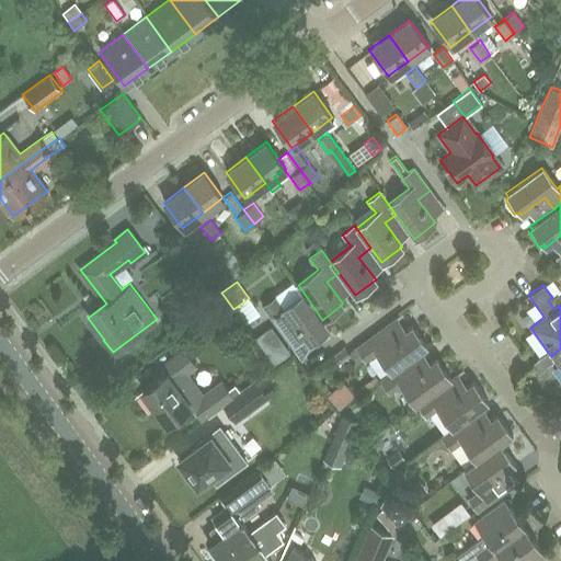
[(329,329),(322,320),(304,293),(284,308),(276,296),(262,307),(293,347),(304,339),(308,344),(329,329)]
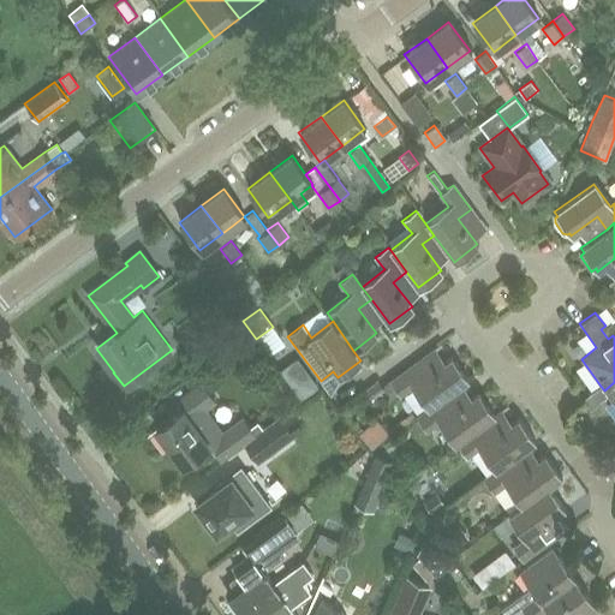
[(614,338),(614,324),(614,326),(610,322),(605,326),(601,329),(608,339),(613,335),(614,338)]
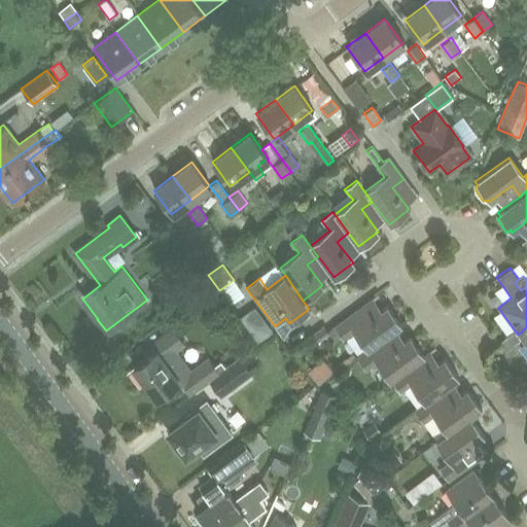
[(354,310),(354,311),(332,326),(342,338),(352,330),(366,350),(378,341),(399,325),(385,306),(381,309),(373,297),(354,310)]
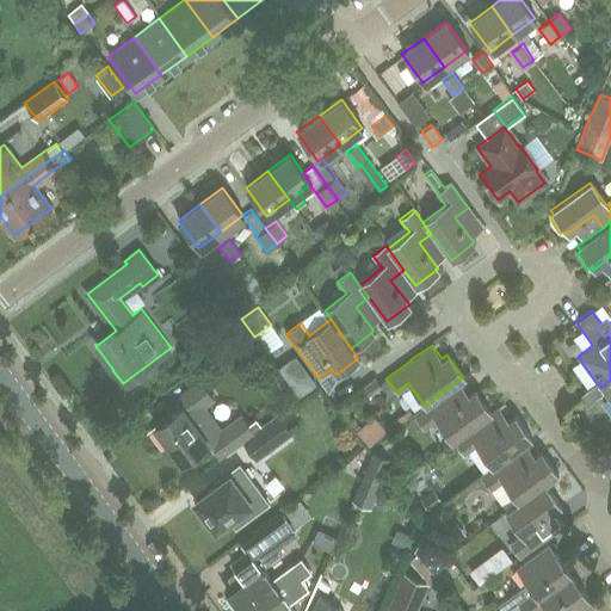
[(296,360),(281,372),(302,400),(316,389),(296,360)]
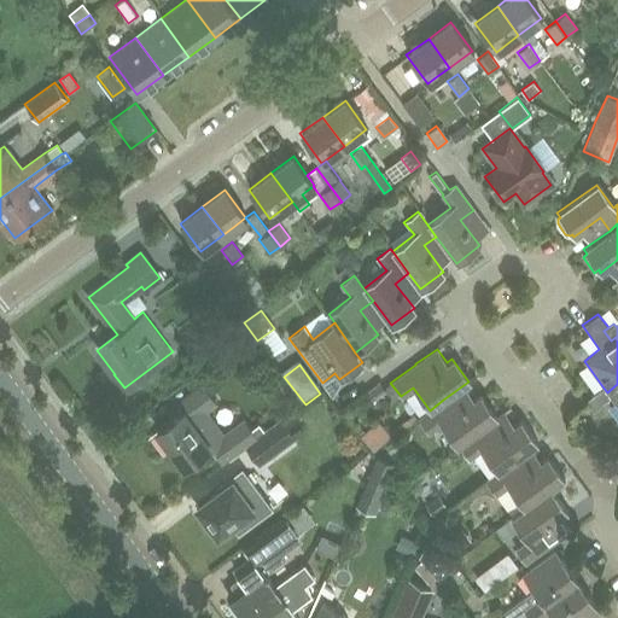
[(380,382),(366,391),(369,396),(384,386),(380,382)]
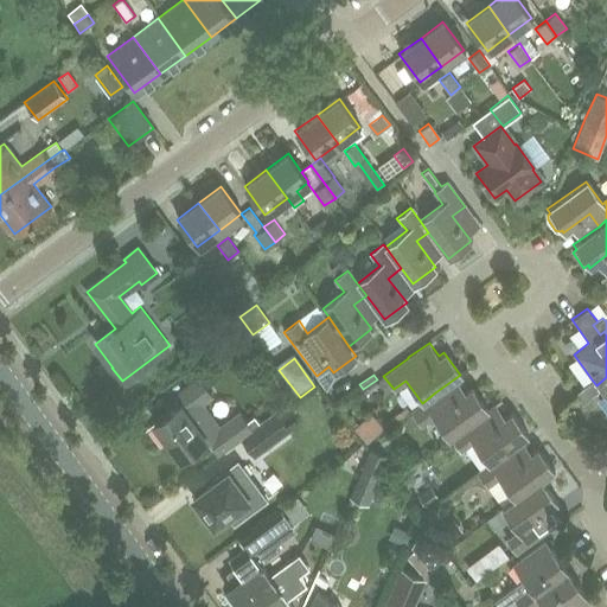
[(592,379),(582,387),(590,397),(600,390),(606,398),(606,377),(596,385),(592,379)]
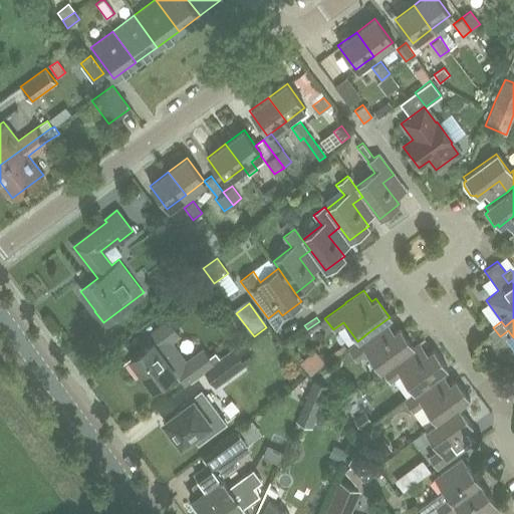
[(157,328),(161,334),(130,356),(154,389),(175,372),(184,384),(203,370),(214,363),(220,358),(215,351),(209,356),(203,349),(185,362),(170,341),(180,334),(169,320),(157,328)]
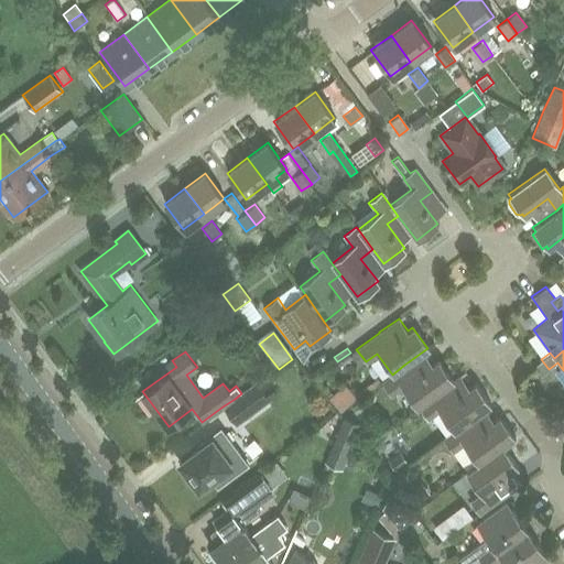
[(350,353),(337,361),(340,365),(353,356),(350,353)]
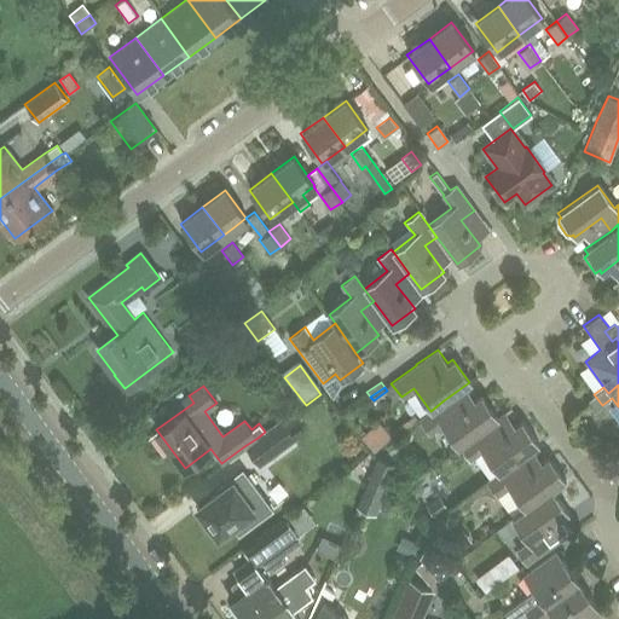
[(594,394),(589,399),(596,410),(602,405),(594,394)]
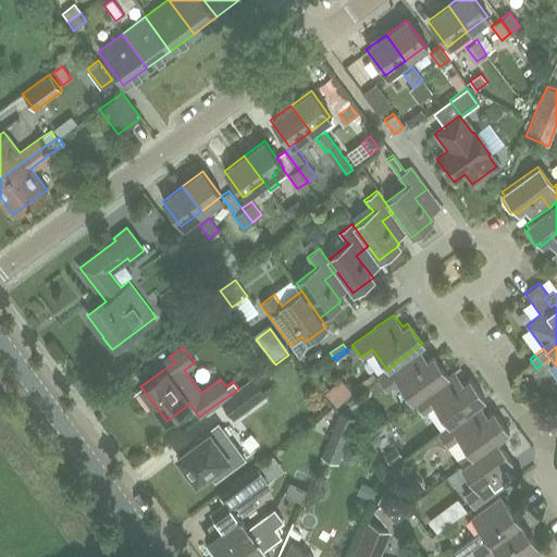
[(415,401),(436,385),(447,378),(432,356),(408,372),(399,360),(387,370),(376,379),(385,391),(398,381),(413,401),(415,401)]
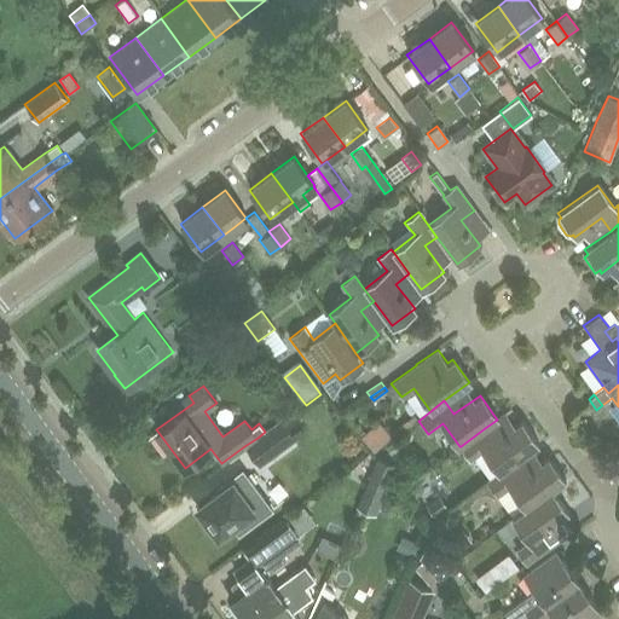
[(275,424),(265,432),(258,438),(244,446),(255,462),(259,466),(298,439),(295,437),(302,432),(300,427),(293,432),(283,418),(275,424)]
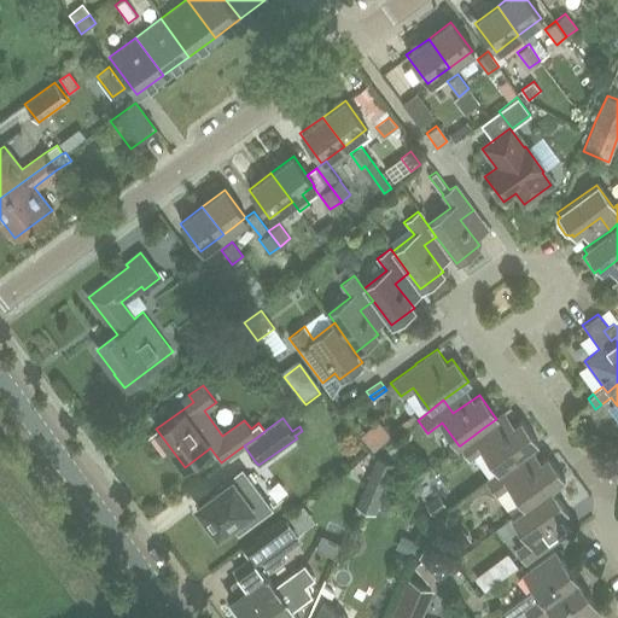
[(483,450),(499,472),(511,461),(536,444),(519,420),(493,439),(484,427),(460,445),(470,459),(483,450)]
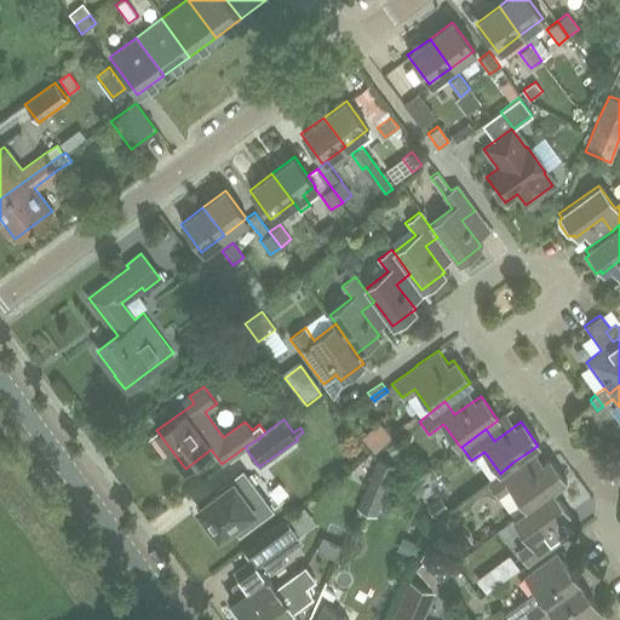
[(397,465),(377,457),(356,507),(373,515),(382,497),(384,498),(397,465)]
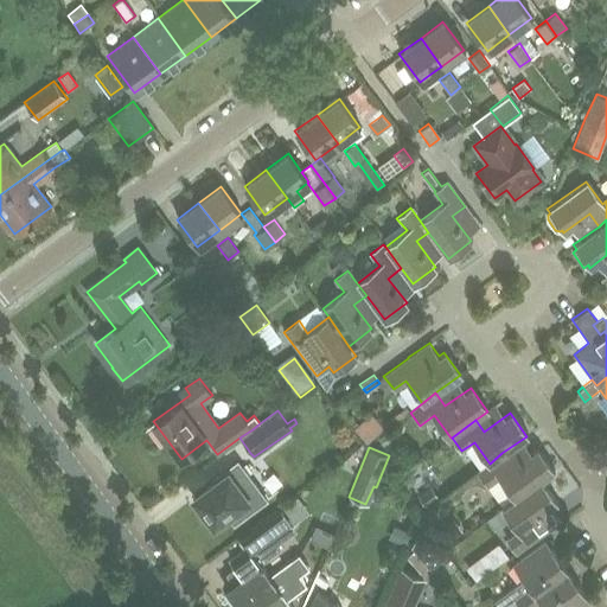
[(499,478),(515,499),(540,481),(553,472),(536,449),(512,467),(502,453),(490,464),(478,473),(487,486),(499,478)]
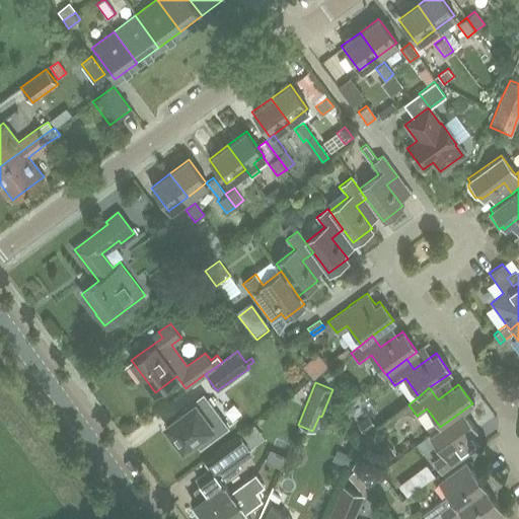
[(209,435),(207,431),(212,427),(221,421),(211,408),(212,406),(203,394),(181,411),(183,413),(166,425),(172,434),(168,438),(178,452),(196,439),(198,441),(199,442),(201,442),(203,442),(206,441),(207,440),(208,438),(209,436),(209,435)]
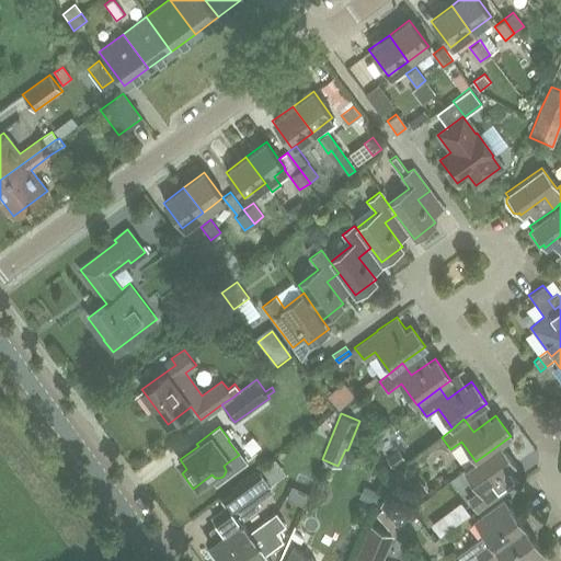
[(519,481),(510,468),(513,466),(499,445),(476,461),(464,470),(478,491),(467,499),(477,512),(500,494),(519,481)]
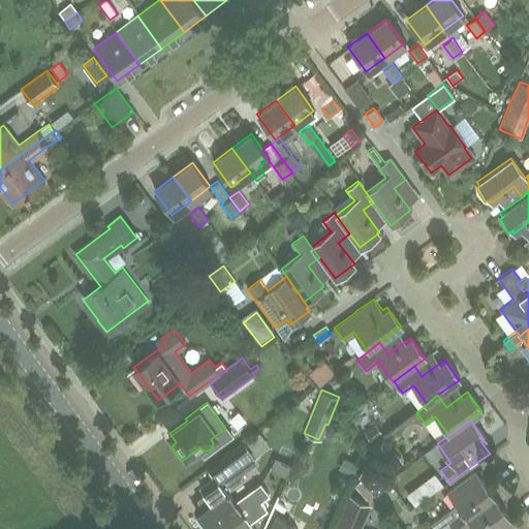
[(382,434),(375,423),(364,431),(371,441),(382,434)]
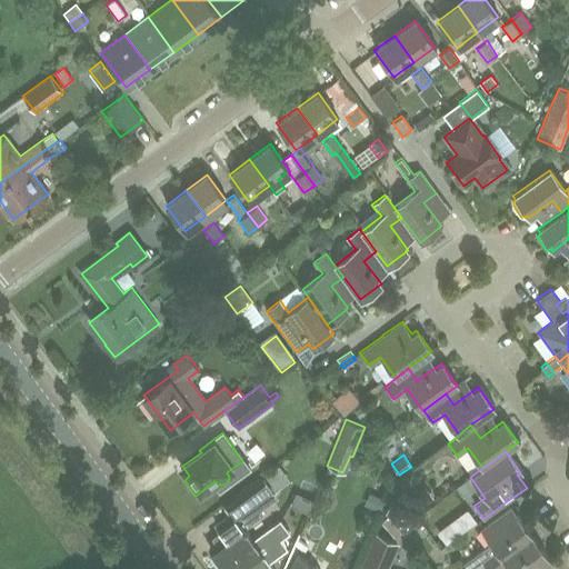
[(216,541),(210,546),(221,562),(252,539),(243,527),(256,518),(262,513),(256,506),(273,493),(272,493),(262,478),(225,505),(230,512),(215,522),(220,530),(211,536),(216,541)]
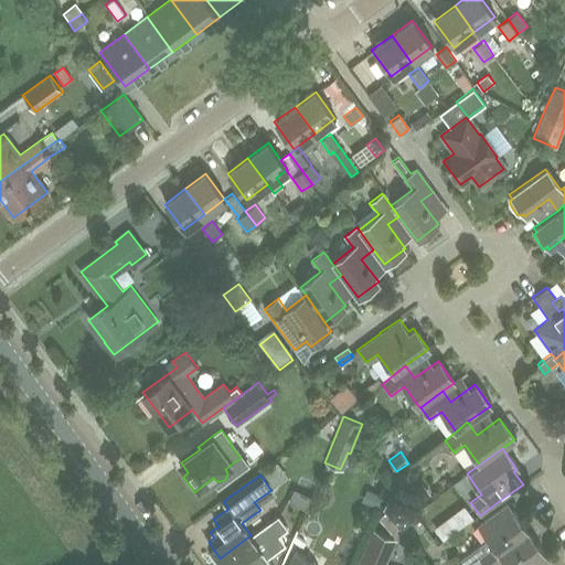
[(294,488),(288,501),(306,509),(312,497),(294,488)]
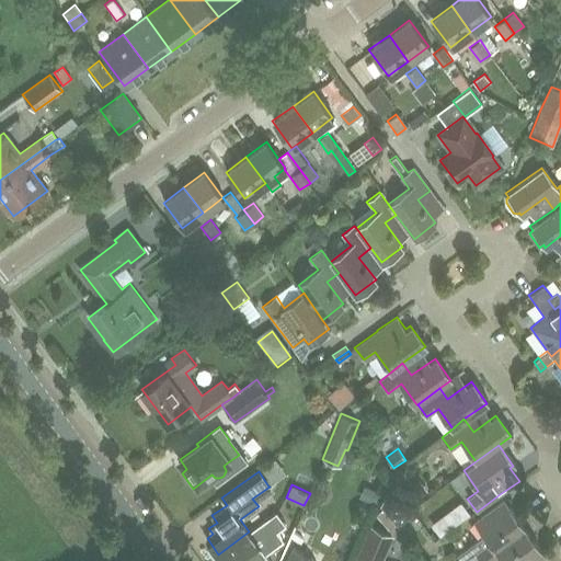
[(390,488),(380,505),(397,524),(410,515),(390,488)]
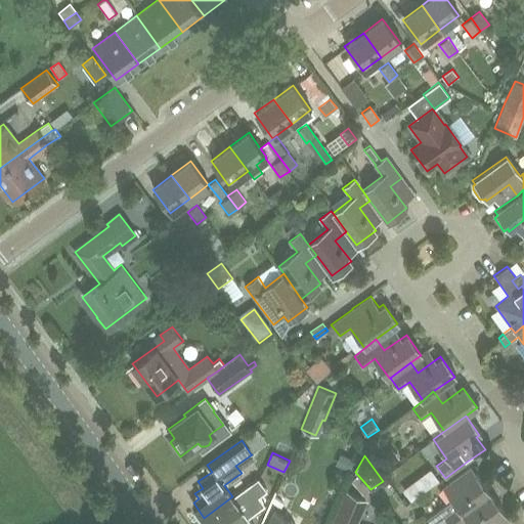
[(446,523),(447,523),(488,493),(469,468),(442,487),(451,500),(427,519),(430,523),(446,523)]
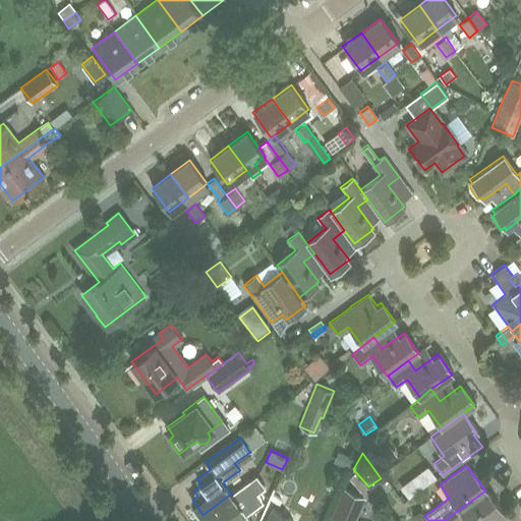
[(407,499),(436,477),(426,466),(399,486),(407,499)]
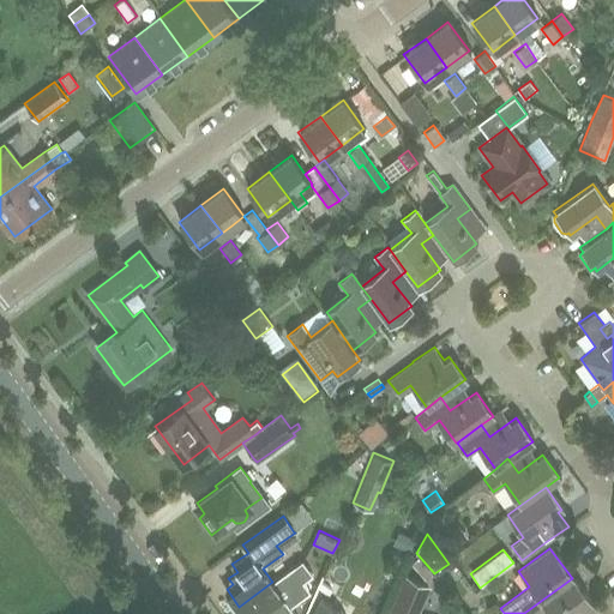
[(272,582),(239,607),(244,613),(294,613),(290,607),(311,593),(304,583),(313,576),(302,560),(272,583),(272,582)]
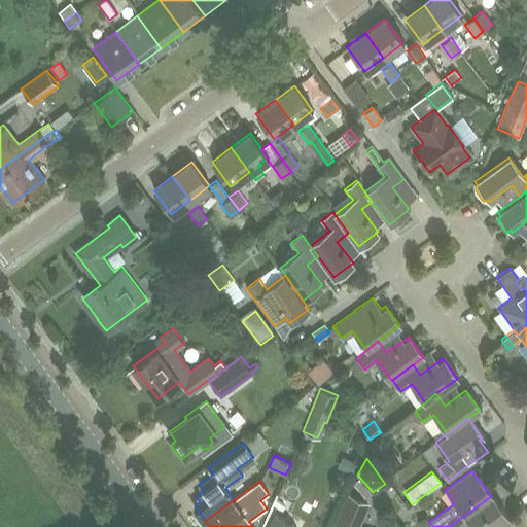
[(335,526),(355,526),(366,502),(349,494),(335,526)]
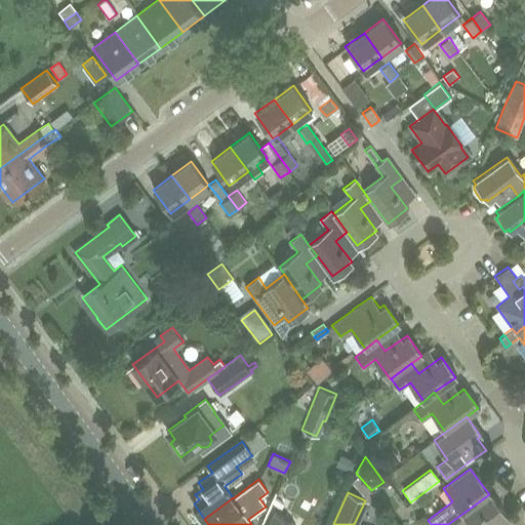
[(489,494),(448,524),(459,524),(467,520),(470,524),(502,524),(509,521),(489,494)]
